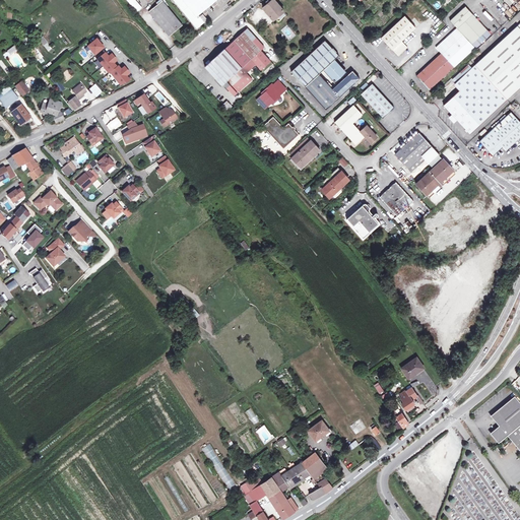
[(183,25),(163,0),(157,4),(149,12),(165,31),(168,29),(172,34),(183,25)]
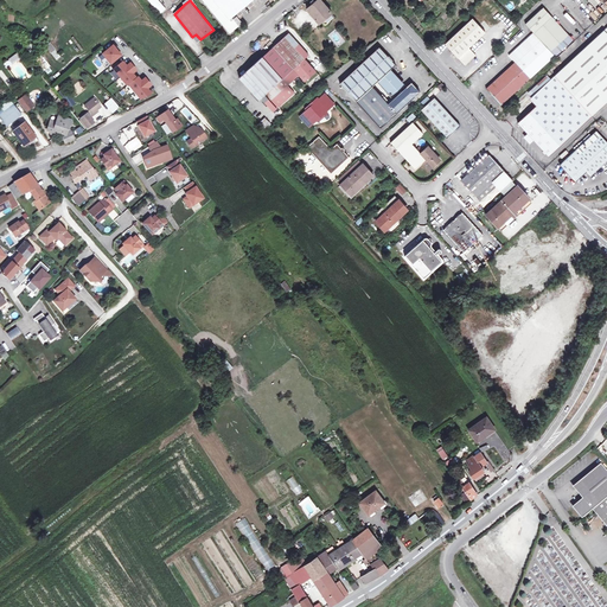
[(229,19),(212,0),(202,0),(230,33),(240,26),(234,19),(231,20),(229,19)]
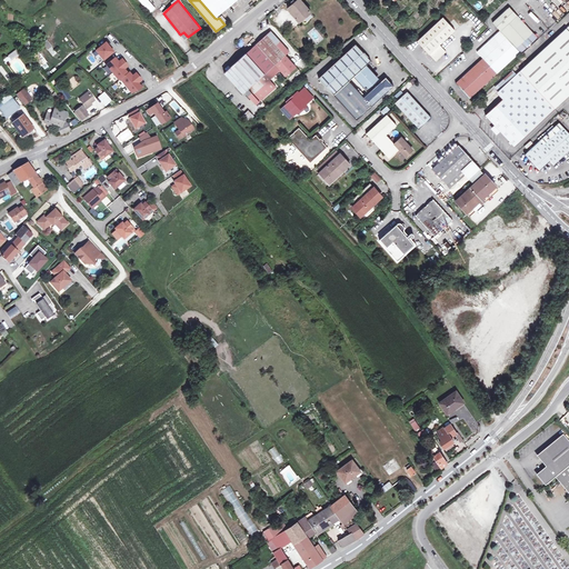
[(199,0),(215,18),(217,16),(236,0),(199,0)]
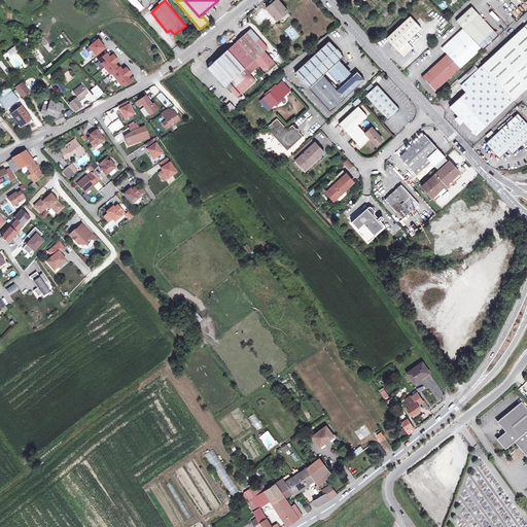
[(277,21),(281,16),(284,20),(289,14),(287,11),(288,11),(278,0),(274,0),(273,1),(271,0),(269,1),(271,3),(266,7),(277,21)]
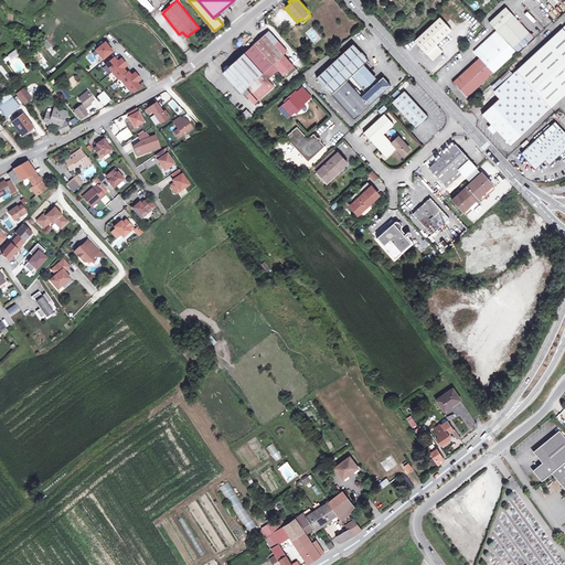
[(496,30),(491,34),(508,53),(513,49),(516,52),(518,54),(535,39),(514,16),(513,16),(505,7),(489,22),(496,30)]
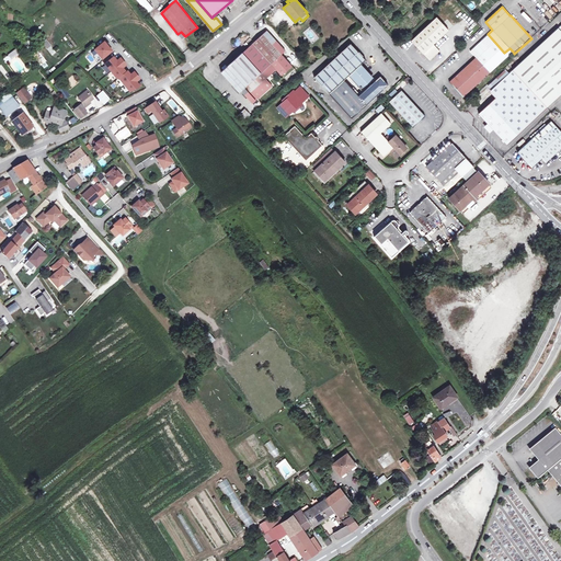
[(436,16),(411,41),(430,59),(439,50),(433,44),(449,30),(436,16)]
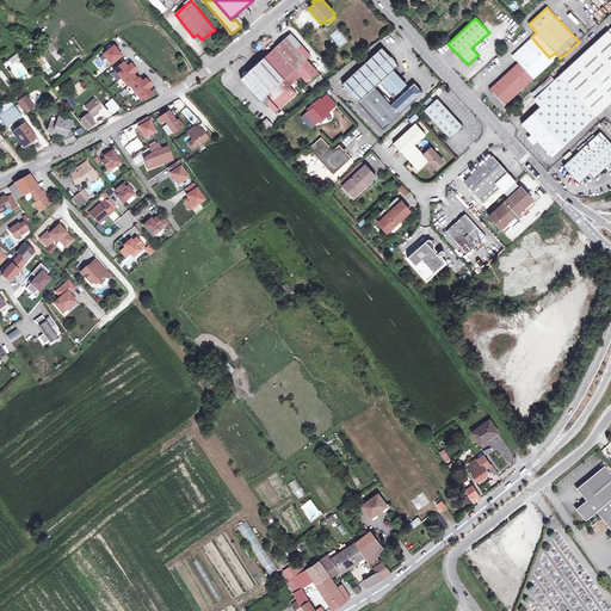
[(339,49),(347,42),(338,29),(329,36),(339,49)]
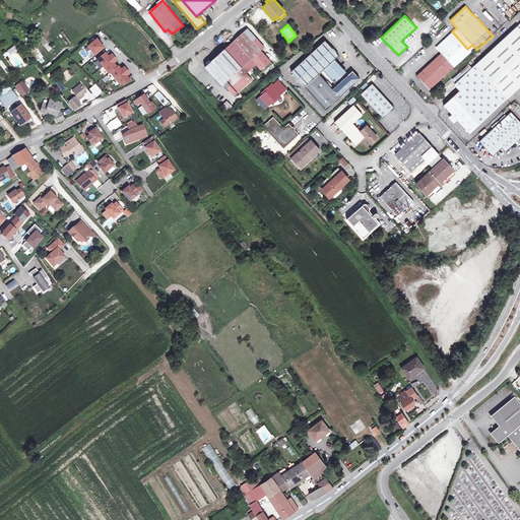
[(478,61),(511,95),(519,86),(519,28),(517,25),(478,61)]
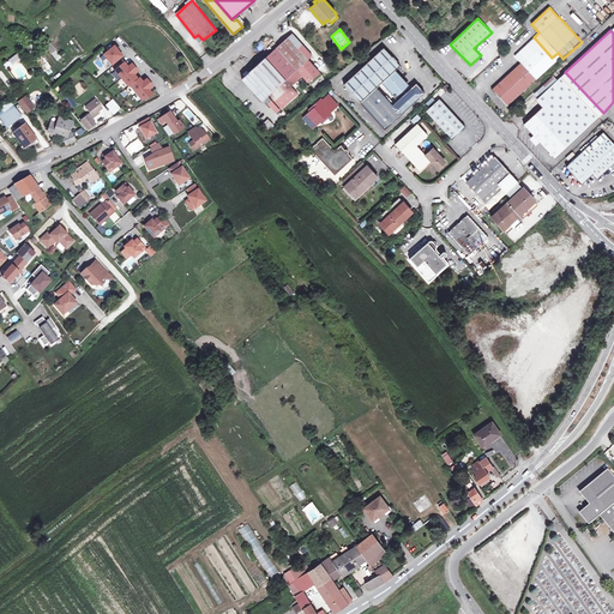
[(292,34),(276,48),(271,53),(296,80),(302,76),(307,83),(319,72),(308,59),(312,55),(292,34)]
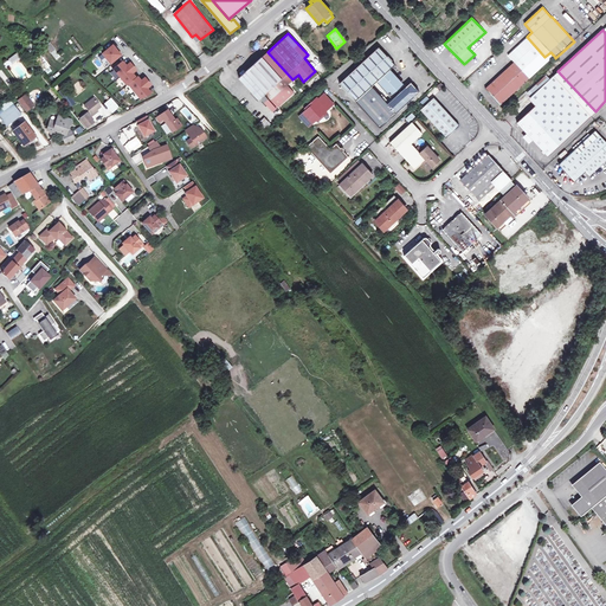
[(514,62),(485,88),(501,104),(529,78),(543,65),(540,62),(545,57),(527,37),(508,55),(514,62)]
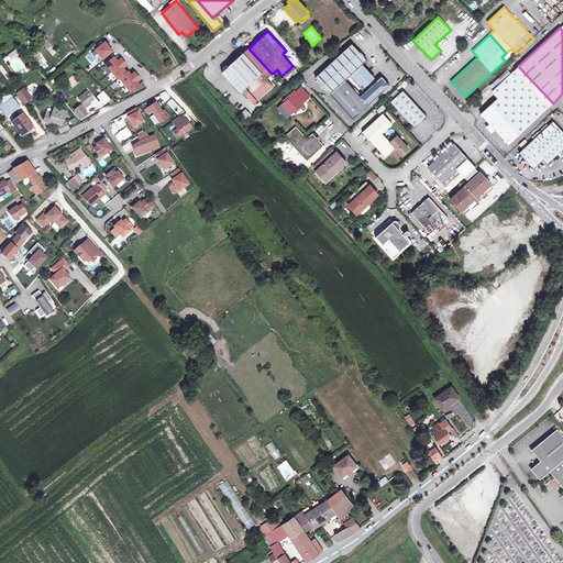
[(46,41),(43,43),(53,55),(55,53),(46,41)]
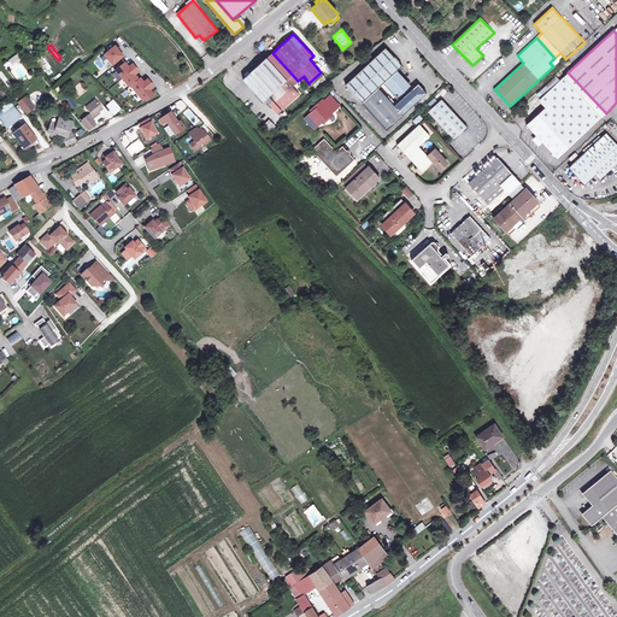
[(115,46),(104,54),(112,65),(123,56),(115,46)]
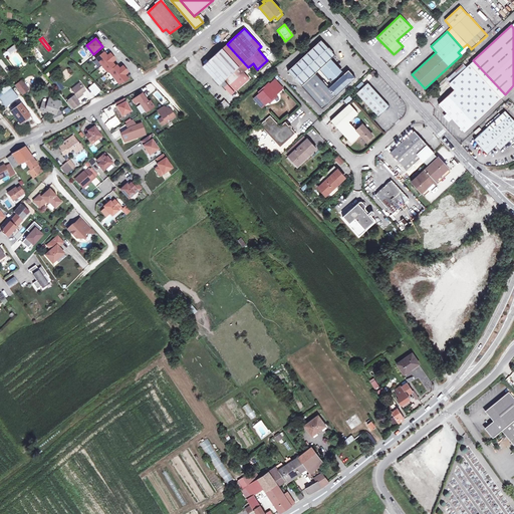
[(287,70),(322,108),(355,77),(348,69),(343,74),(340,71),(341,71),(330,59),(335,55),(321,40),(287,70)]
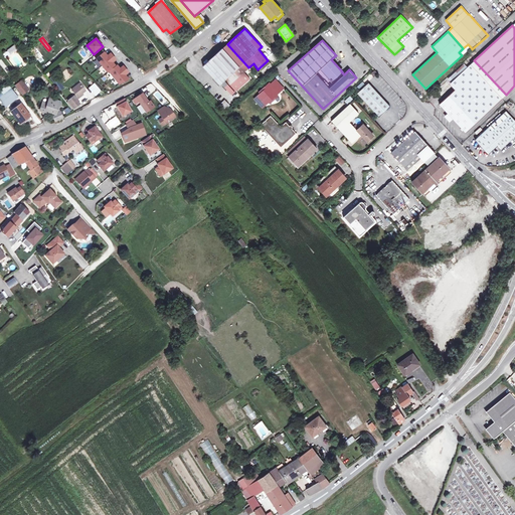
[(34,44),(28,49),(36,60),(42,56),(34,44)]
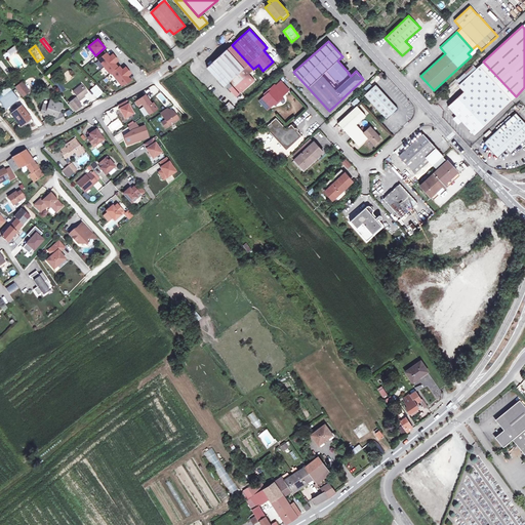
[(249,73),(253,69),(232,45),(221,53),(212,63),(209,66),(206,68),(236,96),(254,80),(249,73)]
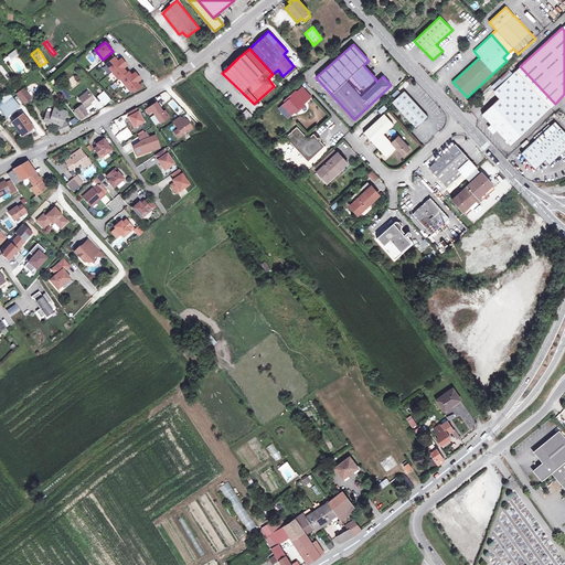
[(106,64),(112,72),(124,62),(121,59),(117,62),(114,57),(106,64)]
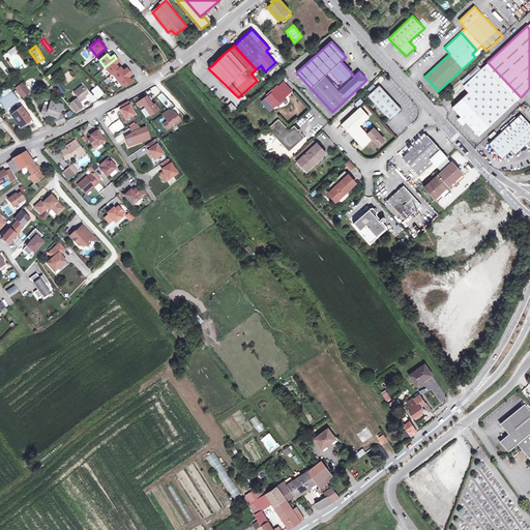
[(111,75),(112,74),(119,67),(115,64),(119,61),(116,58),(105,67),(111,75)]
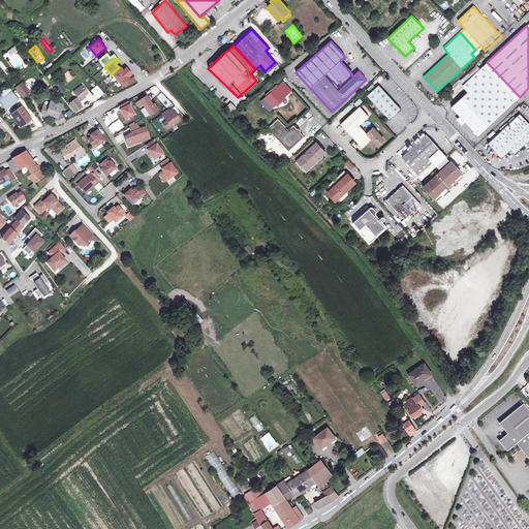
[(516,100),(520,97),(487,62),(484,65),(516,100)]
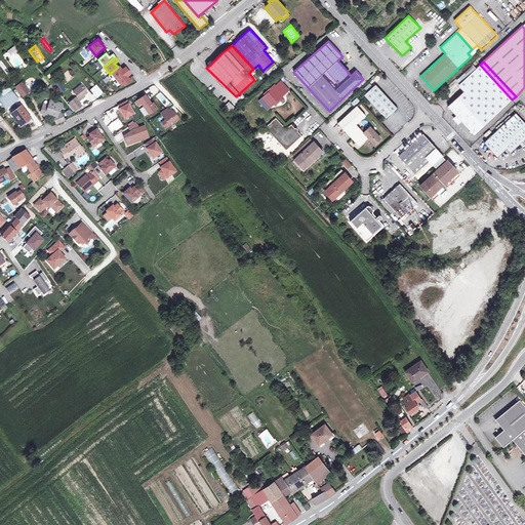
[(512,99),(480,65),(476,69),(462,81),(461,82),(468,88),(466,90),(447,107),(474,134),(512,99)]
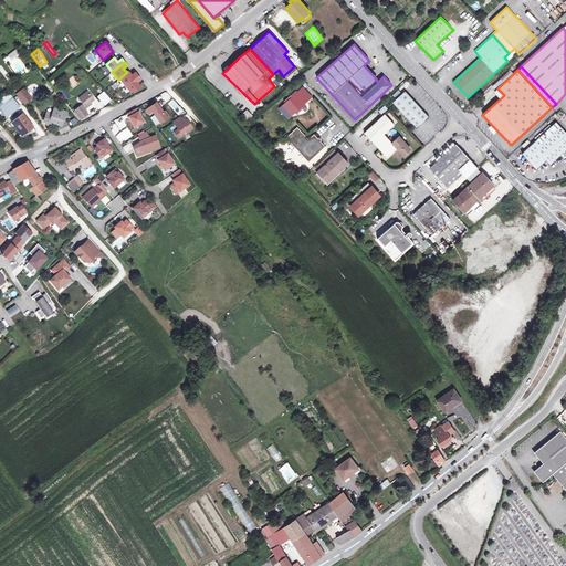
[(494,84),(499,87),(513,74),(510,70),(494,84)]
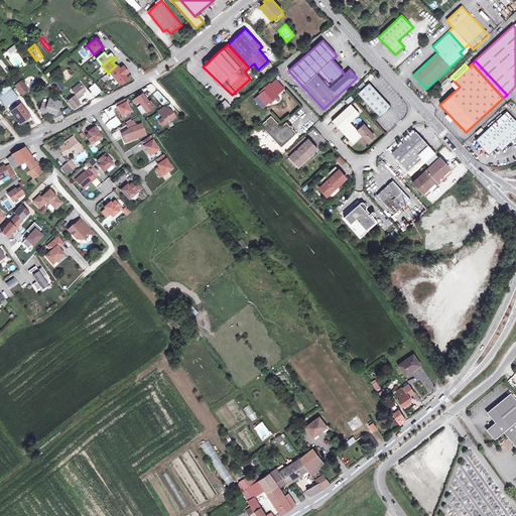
[(116,66),(109,72),(115,79),(126,69),(123,67),(120,69),(117,65),(116,66)]
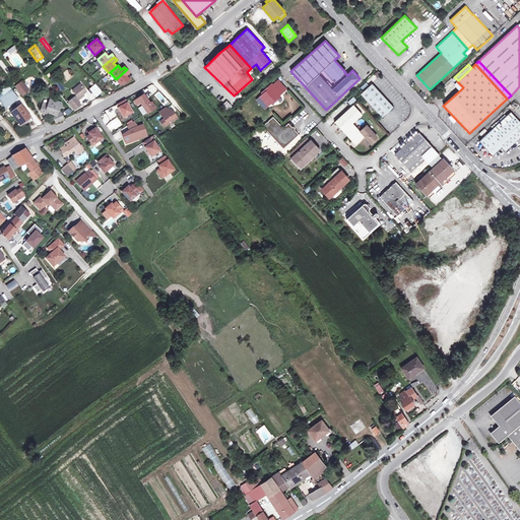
[(263,72),(266,76),(275,68),(272,65),(263,72)]
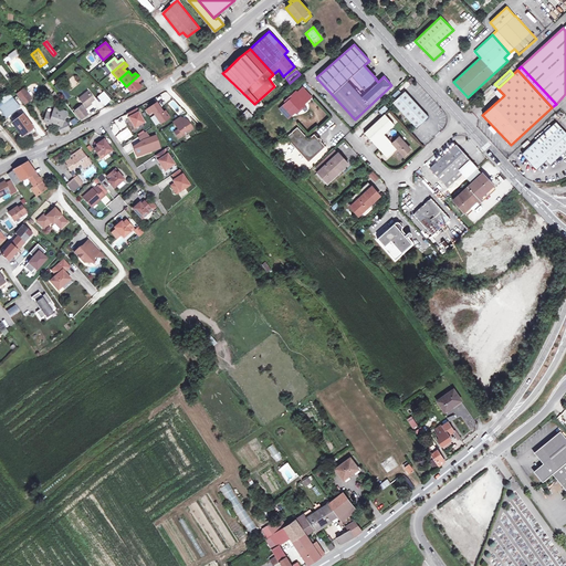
[(138,75),(126,86),(130,92),(142,86),(137,82),(140,79),(138,75)]
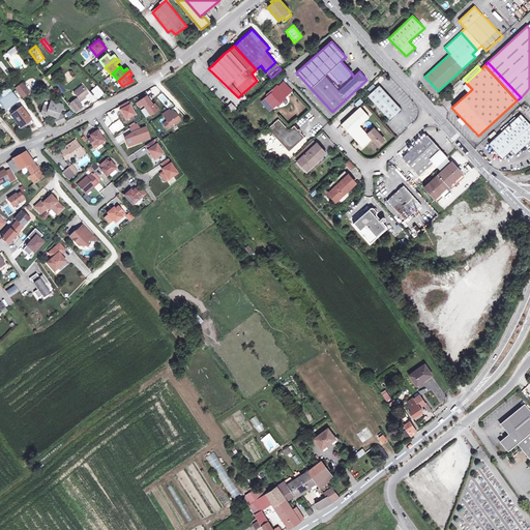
[(69,71),(61,78),(66,84),(75,79),(69,71)]
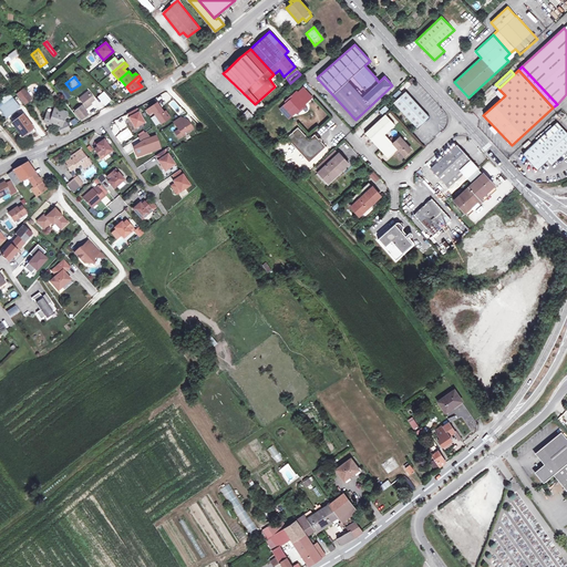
[(64,86),(59,90),(64,100),(70,98),(64,86)]
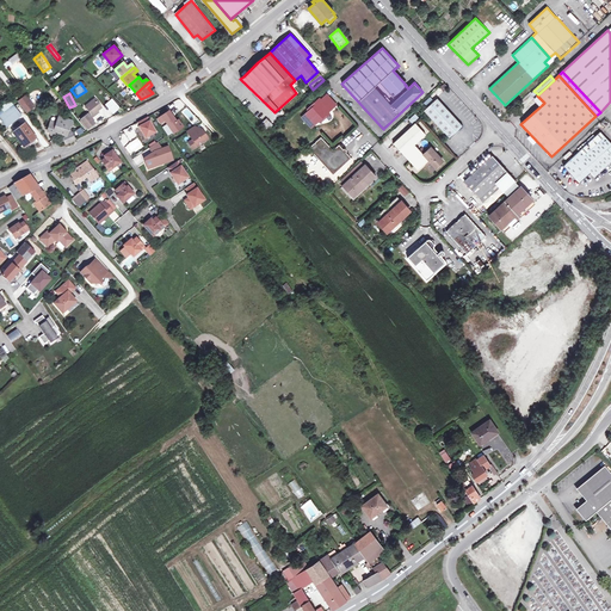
[(25,96),(18,102),(26,112),(34,106),(25,96)]
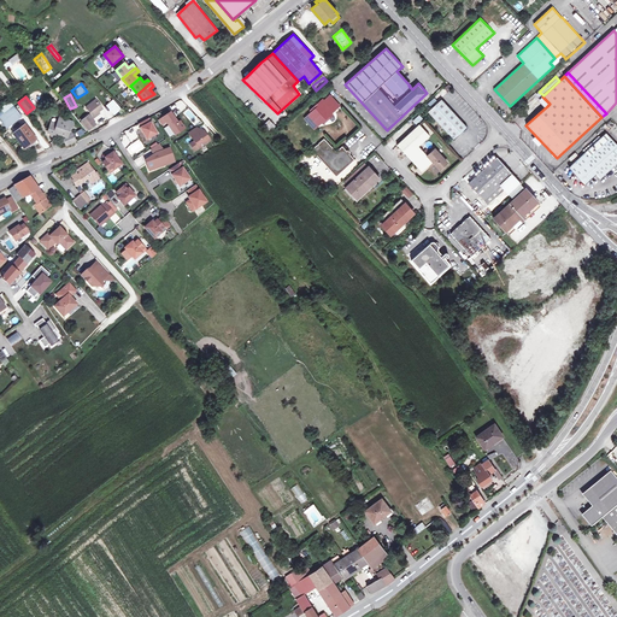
[(327,117),(328,118),(333,115),(330,113),(339,106),(330,97),(324,101),(322,104),(321,101),(311,110),(312,112),(305,118),(315,128),(322,122),(327,117)]
